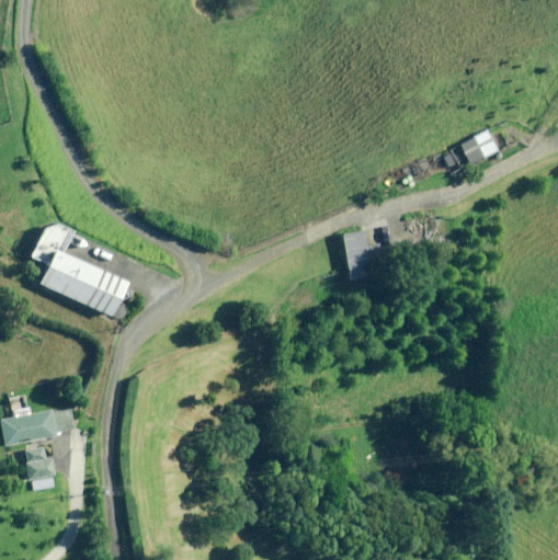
[(486,130),(450,149),(455,161),(460,170),(497,151),(486,130)]
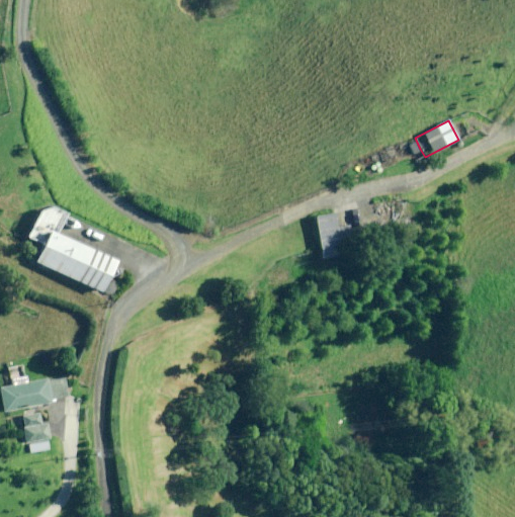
[(30,238),(45,245),(36,262),(103,292),(117,260),(60,234),(68,217),(45,206),(30,238)]
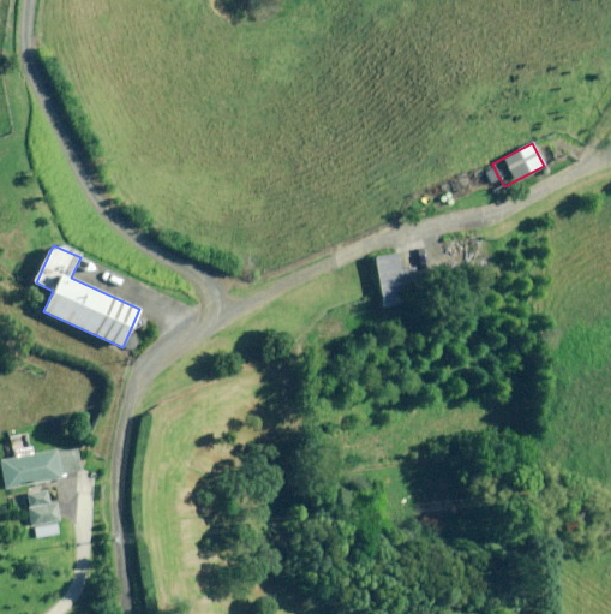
[(400,255),(375,258),(382,309),(407,305),(400,255)]
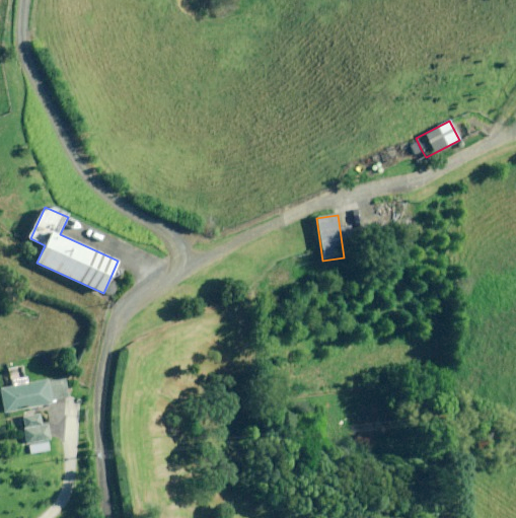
[(69,398),(66,377),(31,382),(13,385),(1,387),(6,413),(52,405),(51,401),(69,398)]
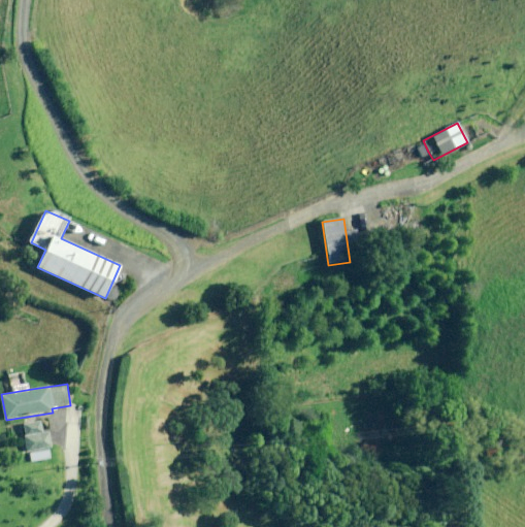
[(42,421),(24,425),(28,453),(31,452),(51,449),(55,448),(52,430),(44,431),(42,421)]
